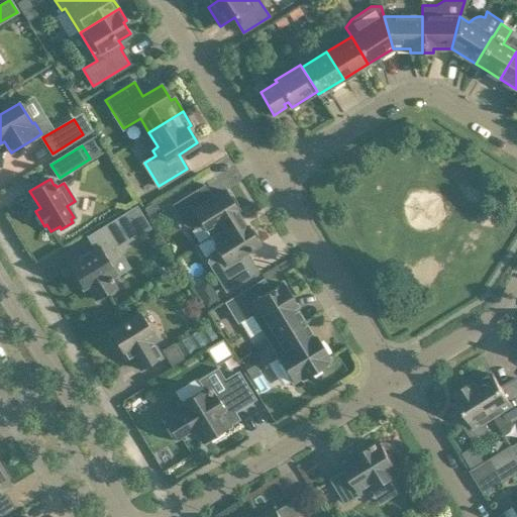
[(232,196),(229,195),(226,190),(212,199),(204,186),(187,196),(174,205),(186,225),(194,227),(201,223),(209,237),(239,219),(233,210),(236,208),(235,206),(236,203),(232,196)]
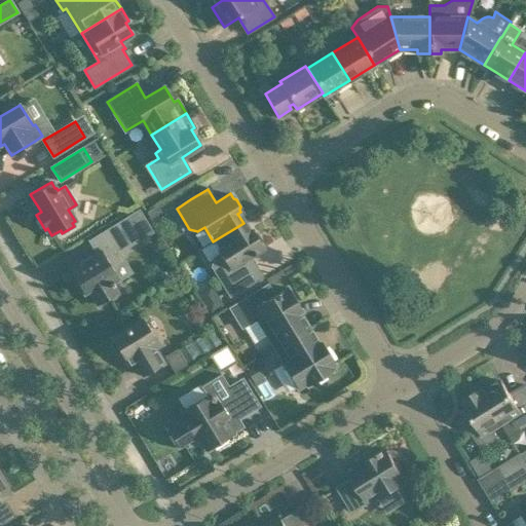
[(82,265),(71,272),(83,293),(88,289),(99,304),(116,294),(117,293),(112,286),(115,285),(113,282),(118,278),(112,267),(123,261),(118,252),(137,240),(151,231),(142,216),(138,218),(135,213),(124,220),(108,230),(90,240),(98,253),(81,263),(82,265)]
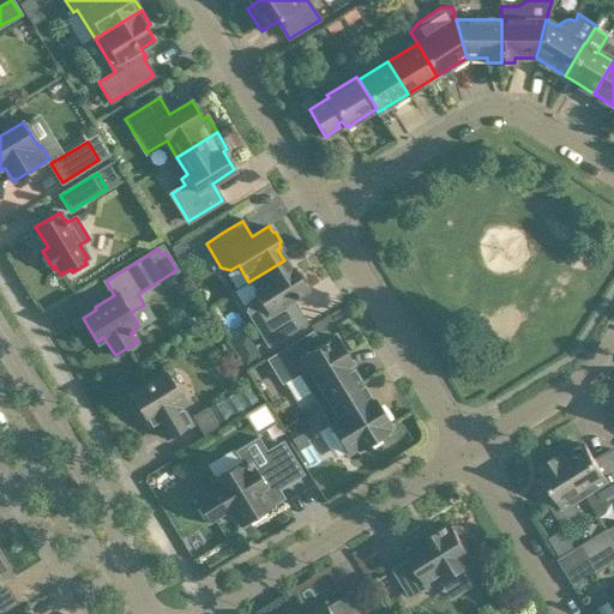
[(307,289),(304,283),(305,281),(299,271),(296,271),(294,268),(290,270),(284,260),(248,282),(258,296),(250,301),(247,311),(269,345),(284,335),(305,323),(292,299),(307,289)]
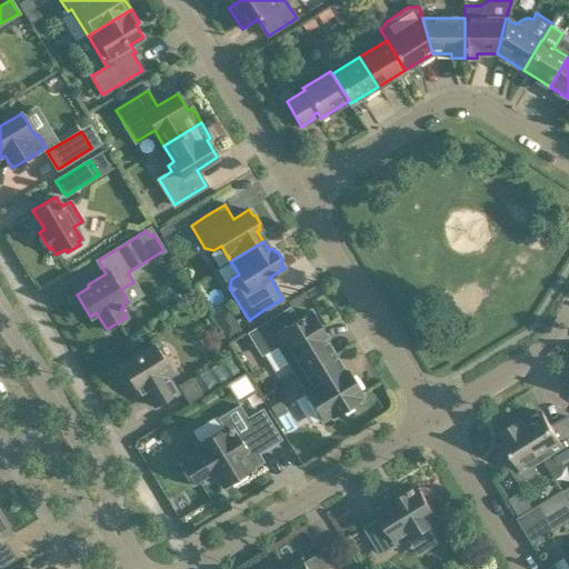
[(289,309),(270,320),(249,333),(262,353),(278,345),(298,377),(332,355),(322,337),(326,335),(311,311),(297,320),(289,309)]
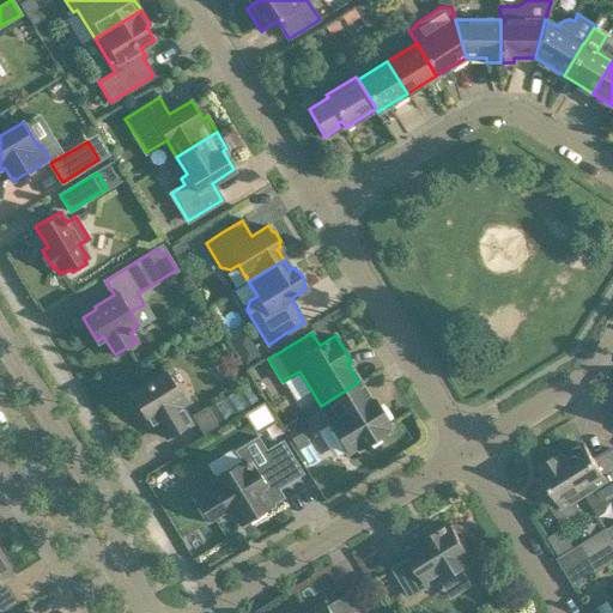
[(252,346),(236,356),(243,369),(259,359),(252,346)]
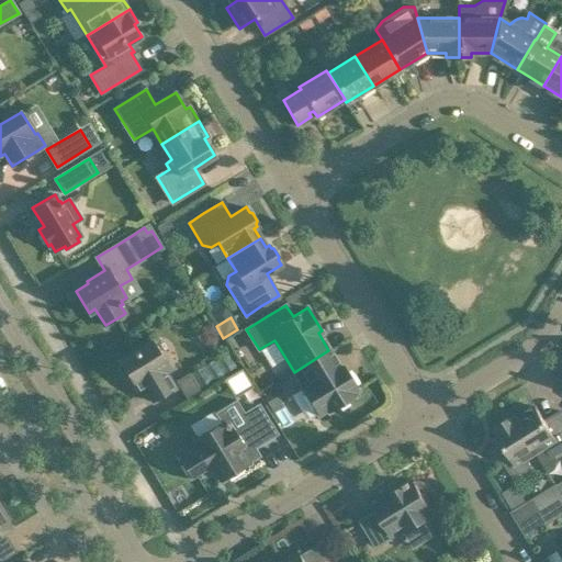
[(153,340),(137,349),(119,361),(121,364),(119,367),(125,378),(128,377),(136,389),(144,384),(154,401),(175,389),(164,372),(170,369),(153,340)]
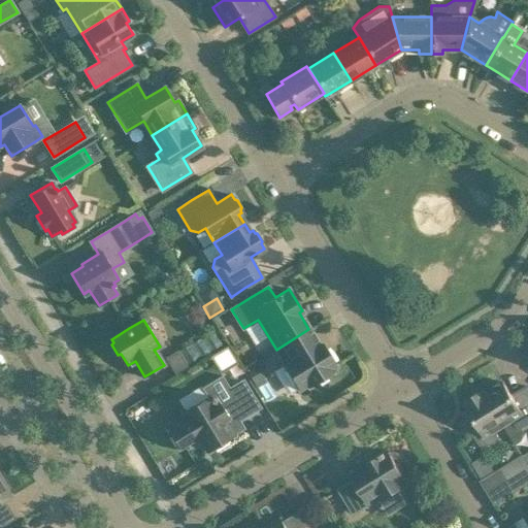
[(336,365),(326,350),(323,343),(319,345),(308,329),(276,350),(284,362),(283,363),(298,389),(307,384),(309,387),(318,382),(327,385),(328,375),(335,371),(333,368),(336,365)]
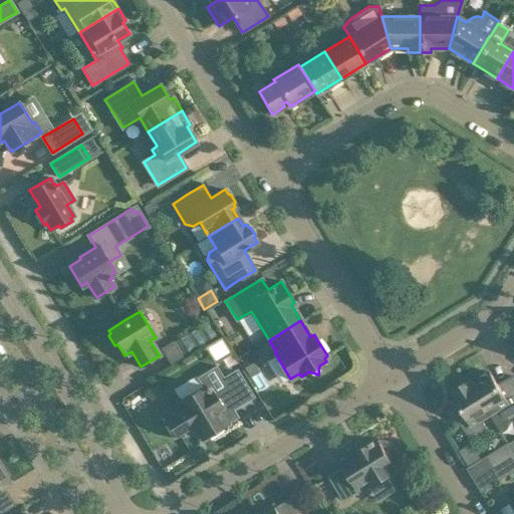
[(163,348),(171,362),(181,355),(173,342),(163,348)]
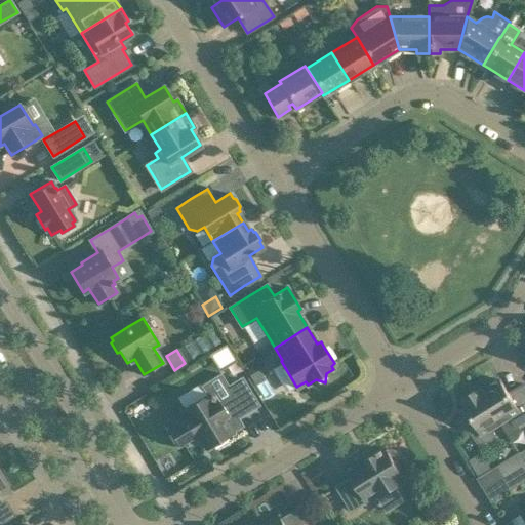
[(260,359),(245,369),(256,387),(266,380),(263,376),(269,372),(260,359)]
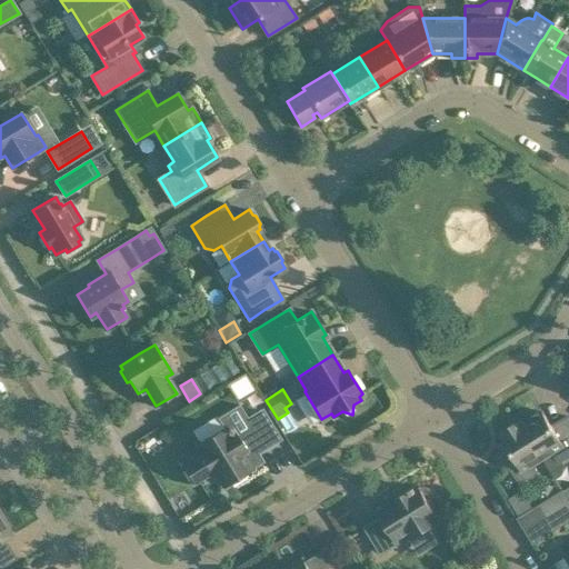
[(256,395),(247,400),(252,409),(261,403),(256,395)]
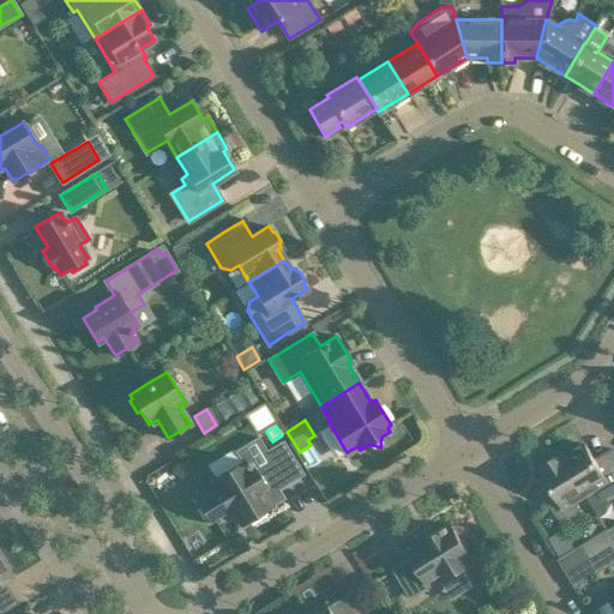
[(283,443),(268,452),(258,437),(234,451),(240,461),(214,477),(216,483),(193,498),(208,521),(218,513),(222,518),(233,511),(242,525),(272,506),(271,504),(282,498),(277,488),(301,474),(283,443)]
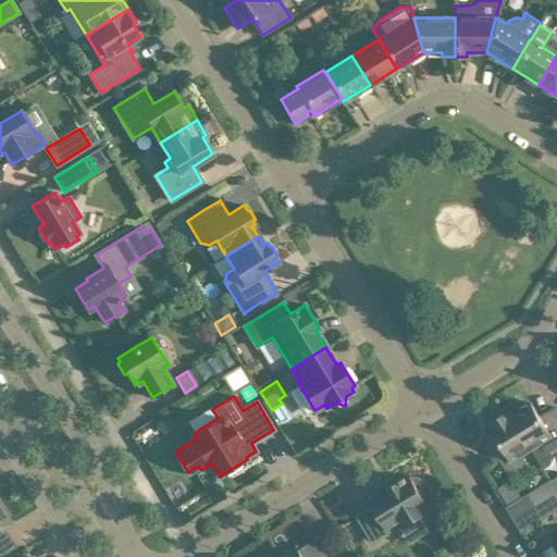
[(556,445),(556,407),(545,415),(547,418),(542,421),(531,403),(510,415),(531,448),(544,469),(551,465),(553,456),(549,450),(556,445)]
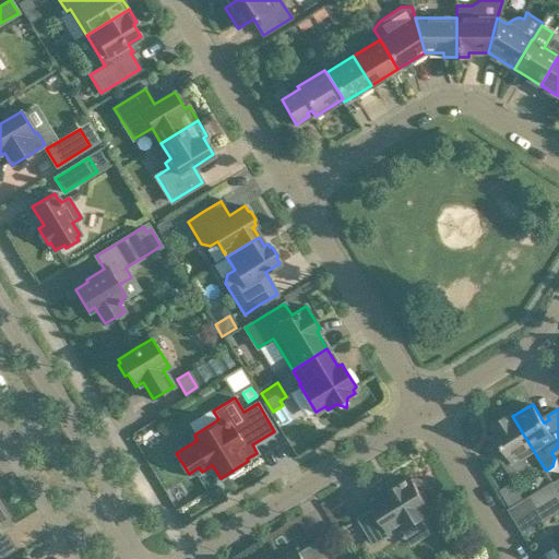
[(512,416),(511,413),(492,424),(495,427),(491,429),(502,448),(497,451),(512,476),(528,466),(522,456),(533,450),(512,416)]
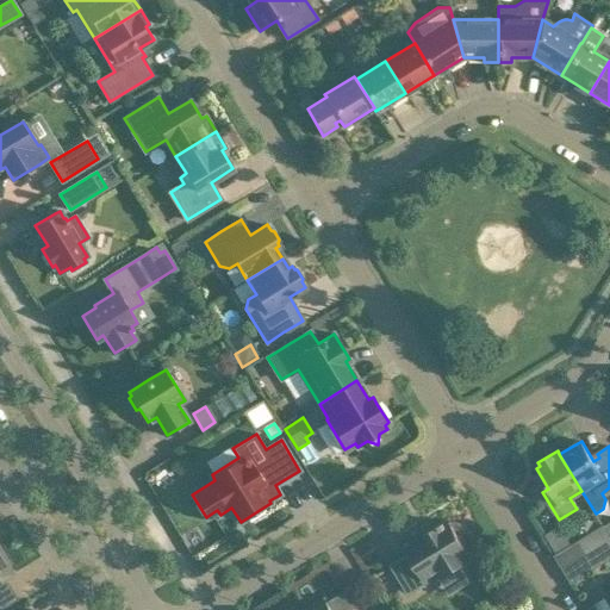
[(470,561),(464,553),(467,551),(460,539),(462,534),(462,529),(460,526),(455,523),(450,524),(446,527),(443,523),(418,539),(419,541),(405,549),(408,555),(392,565),(409,592),(427,582),(423,577),(437,568),(443,578),(470,561)]
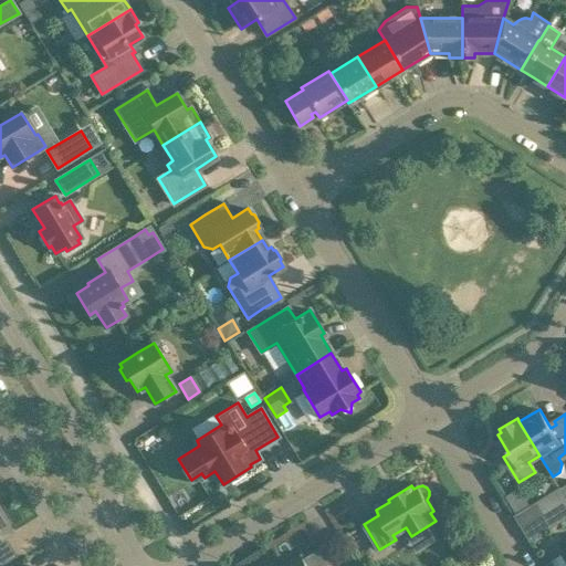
[(545,514),(565,501),(565,499),(561,489),(537,503),(545,514)]
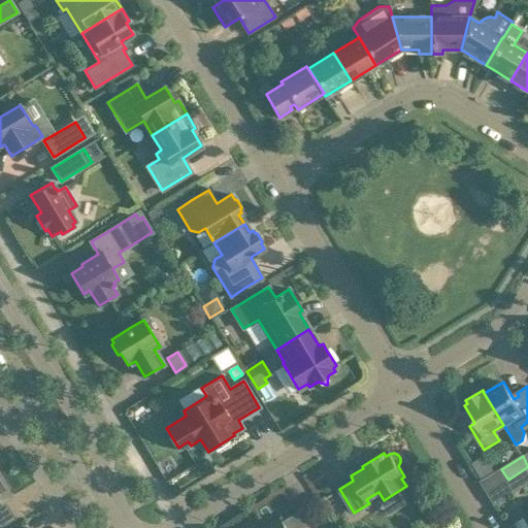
[(527,482),(527,467),(508,480),(515,491),(527,482)]
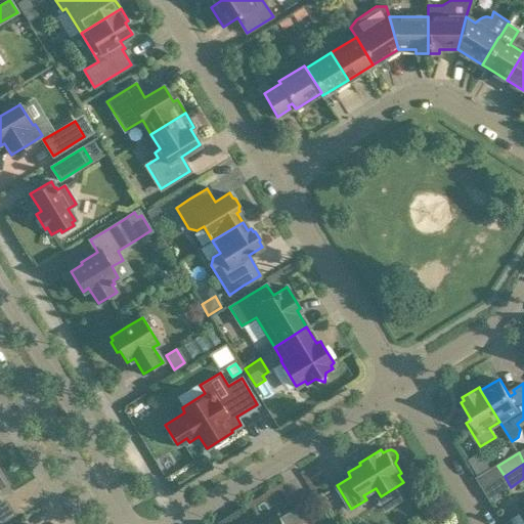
[(0,473),(0,523),(6,523),(15,519),(2,497),(10,492),(5,485),(7,484),(0,473)]
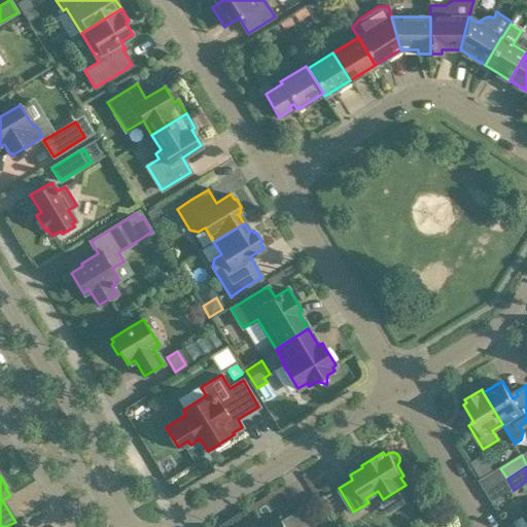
[(300,526),(308,522),(301,511),(283,522),(281,518),(266,526),(300,526)]
